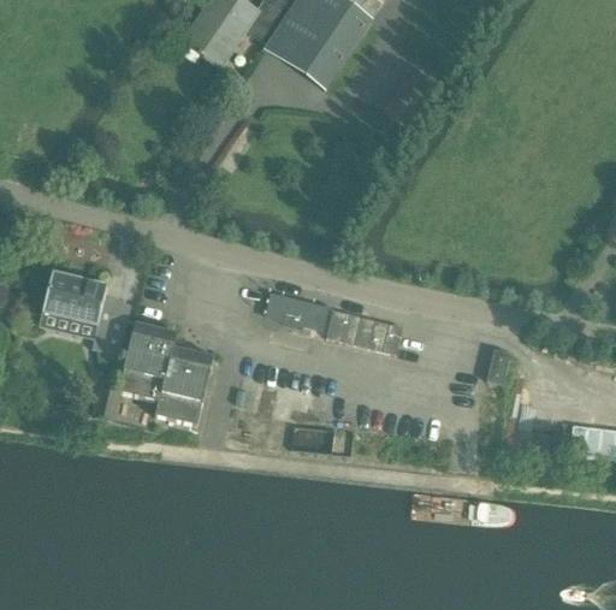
[(265,49),(267,46),(326,84),(323,88),(324,89),(371,18),(383,0),(261,0),(256,7),(244,0),(207,0),(182,42),(213,63),(230,37),(236,42),(244,29),(267,43),(264,48),(265,49)]
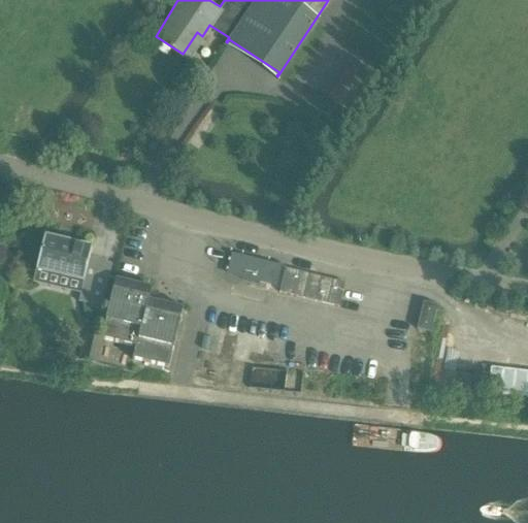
[(36,267),(84,279),(78,298),(101,304),(111,262),(89,257),(92,244),(44,233),(36,267)]
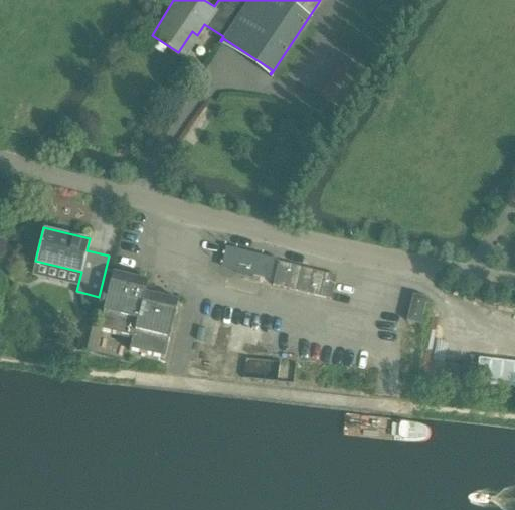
[(226,245),(222,264),(268,276),(273,258),(226,245)]
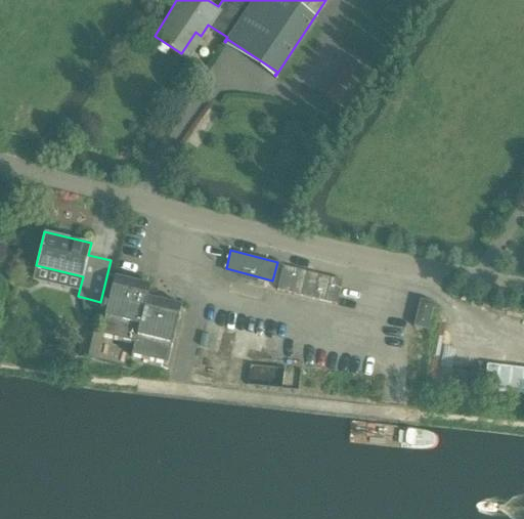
[(282,263),(276,287),(290,290),(337,301),(342,277),(295,266),(282,263)]
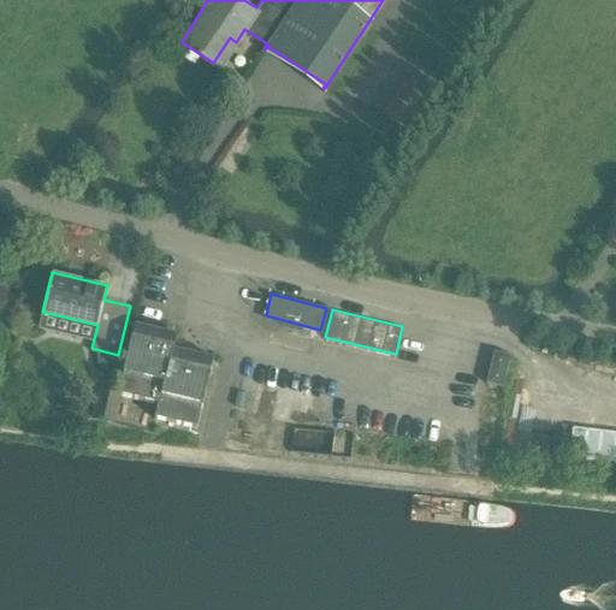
[(158,402),(154,415),(196,426),(213,355),(173,345),(177,332),(135,321),(118,391),(158,402)]
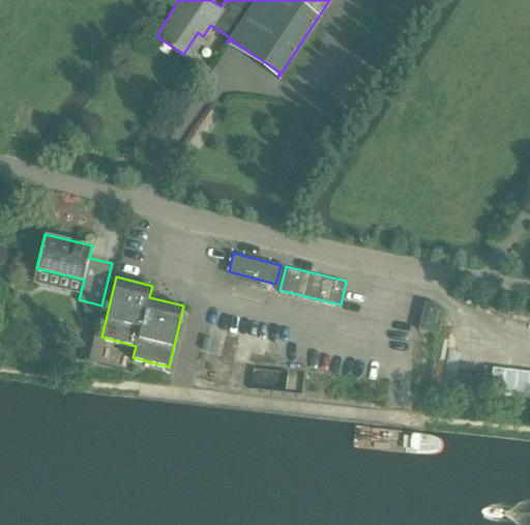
[(424,300),(417,326),(432,330),(439,303),(424,300)]
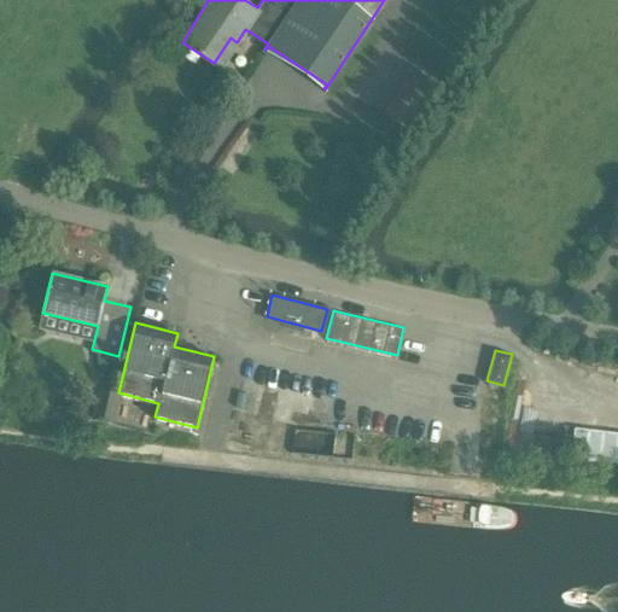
[(100,389),(94,417),(111,420),(118,392),(100,389)]
